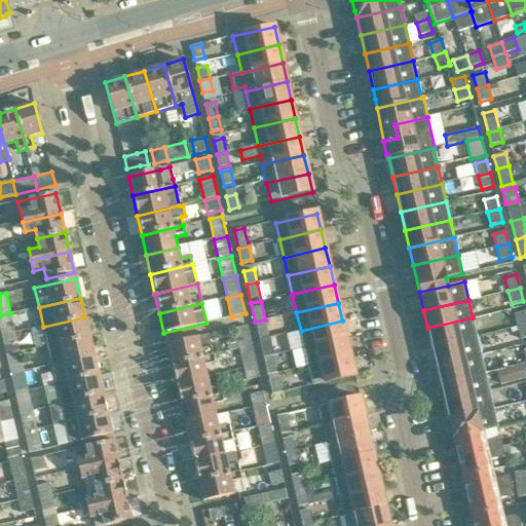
[(525,324),(525,312),(525,310),(514,313),(517,327),(525,324)]
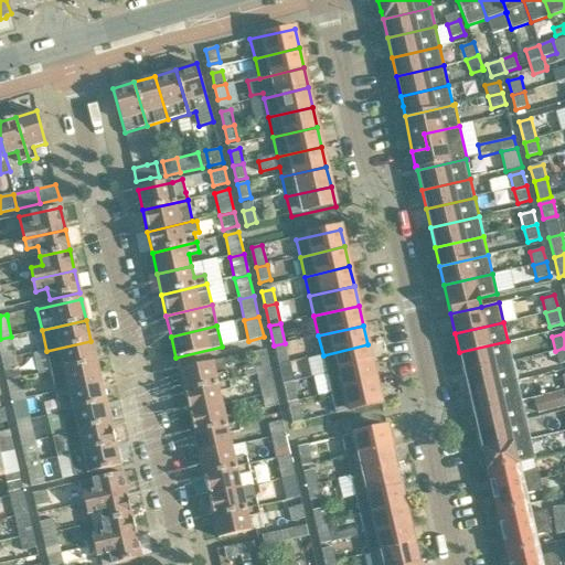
[(17,358),(11,337),(0,339),(0,354),(1,361),(17,358)]
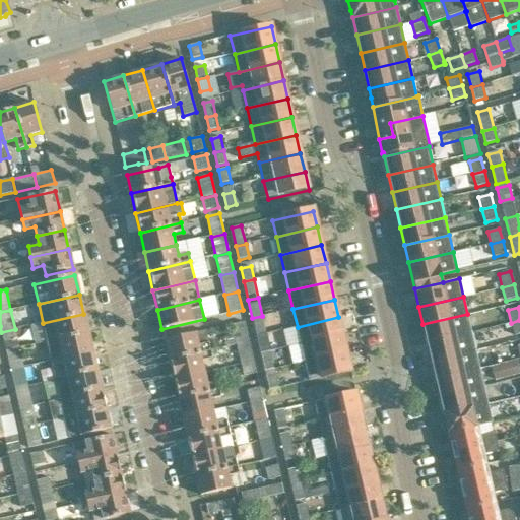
[(88,333),(83,314),(43,323),(47,342),(88,333)]
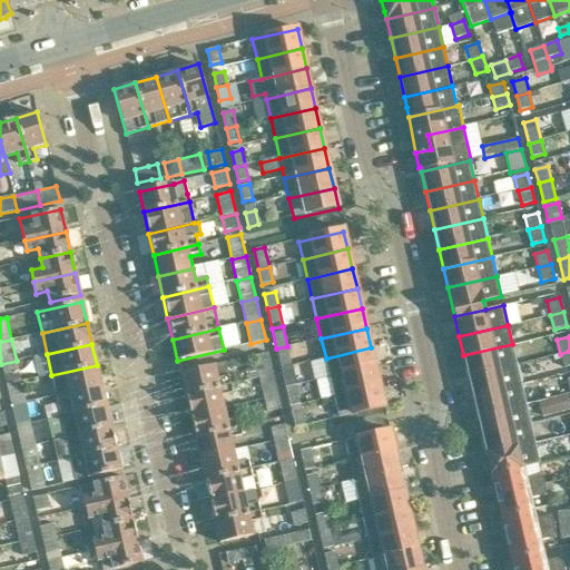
[(517,363),(512,344),(463,355),(468,375),(517,363)]
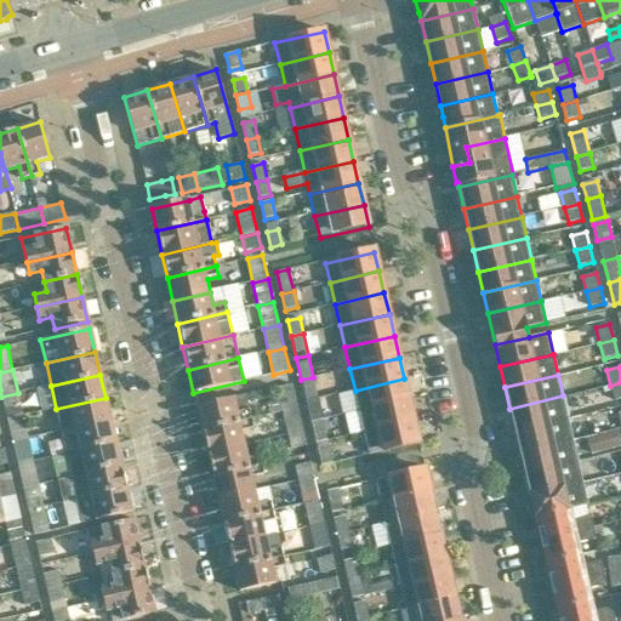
[(306,400),(318,398),(313,377),(301,380),(306,400)]
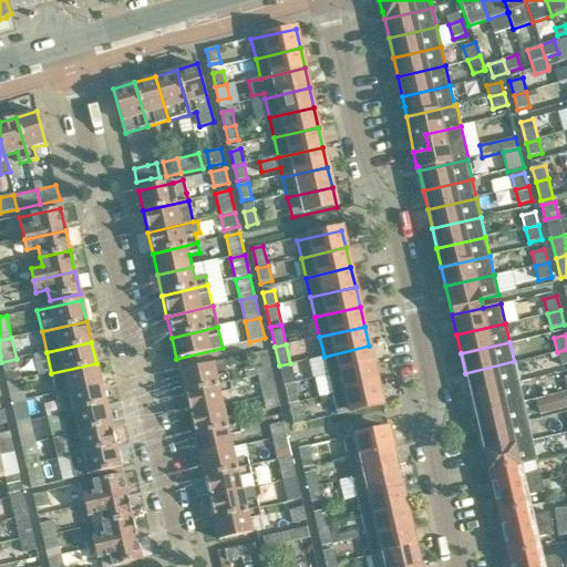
[(373,366),(369,346),(325,357),(329,377),(373,366)]
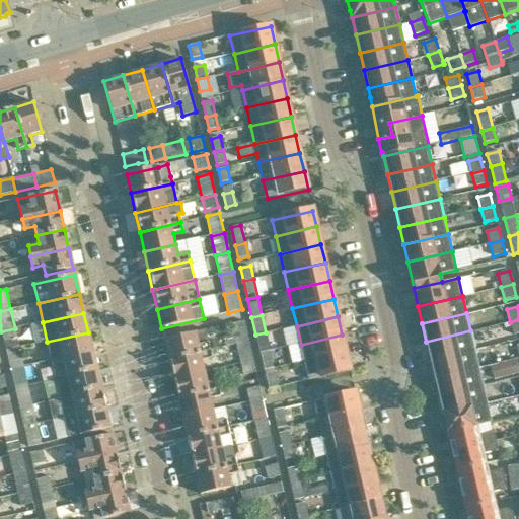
[(518,334),(518,319),(510,322),(514,335),(518,334)]
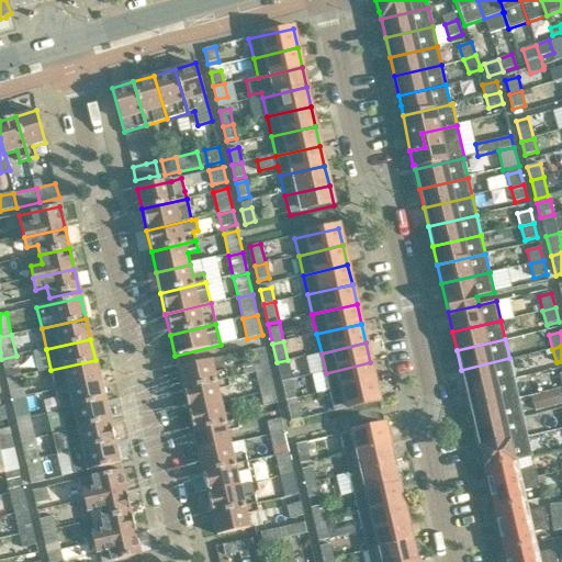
[(270,370),(265,348),(250,350),(256,373),(270,370)]
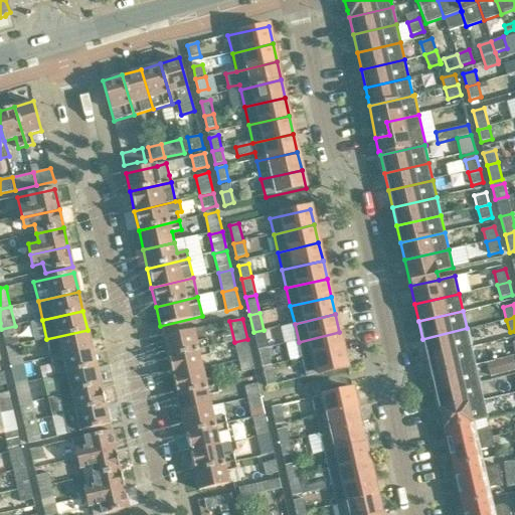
[(19,345),(15,326),(1,329),(6,349),(19,345)]
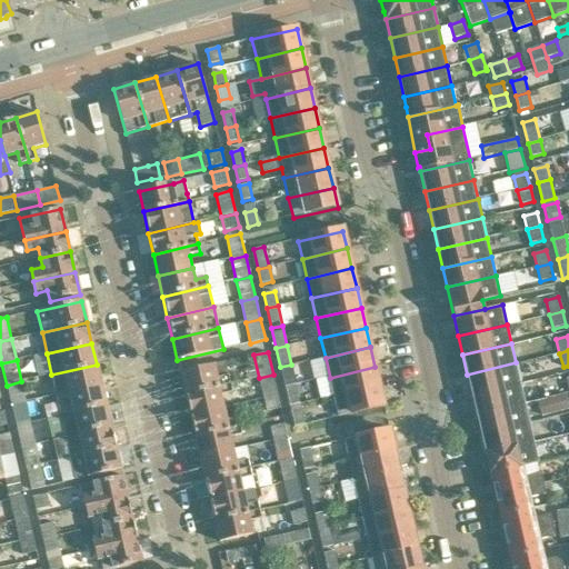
[(520,382),(516,362),(467,375),(471,393),(520,382)]
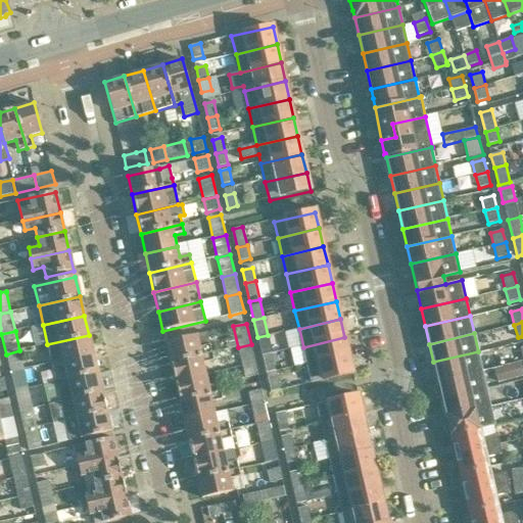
[(212,353),(207,334),(165,343),(171,363),(212,353)]
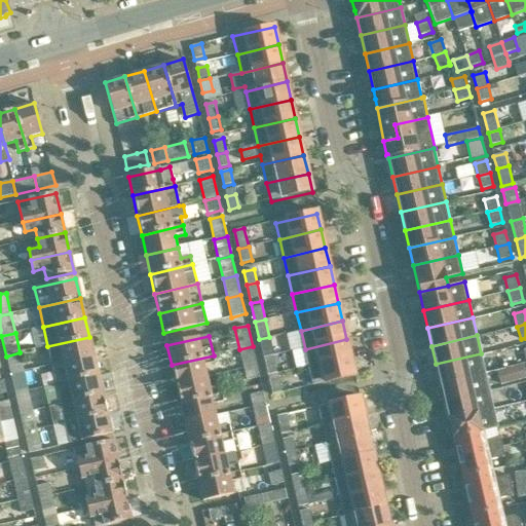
[(94,357),(89,337),(47,346),(52,366),(94,357)]
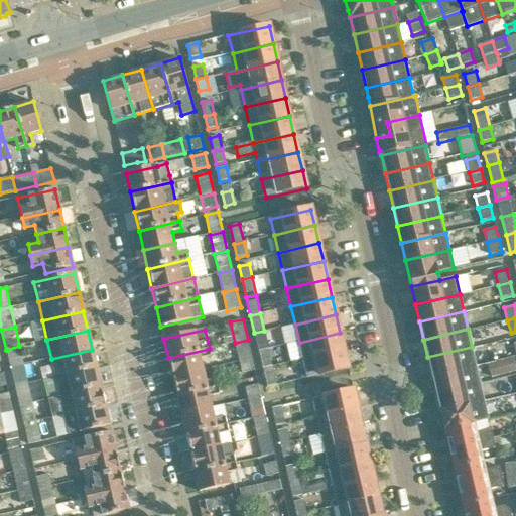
[(268,348),(264,331),(254,333),(258,351),(268,348)]
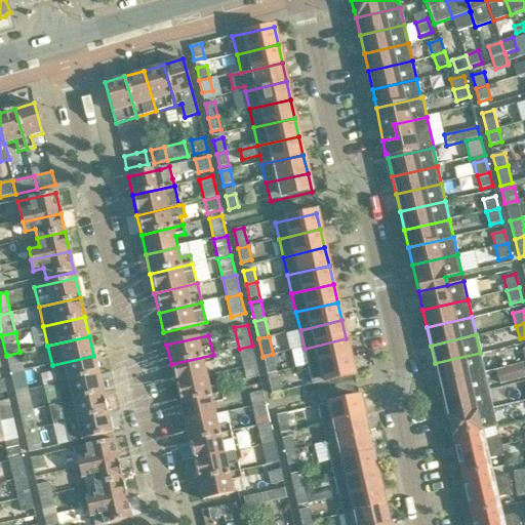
[(351,357),(346,338),(305,349),(309,367),(351,357)]
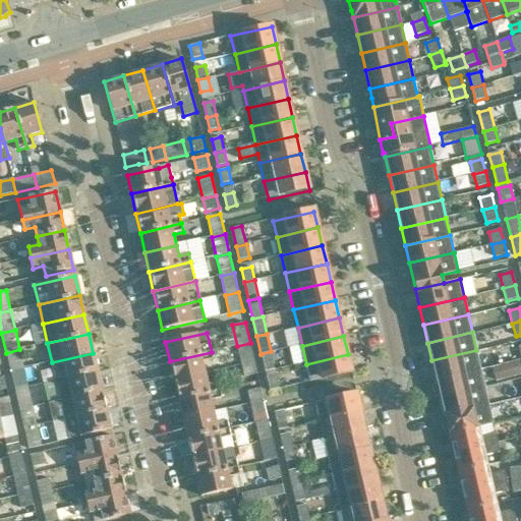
[(254,362),(250,343),(237,346),(241,365),(254,362)]
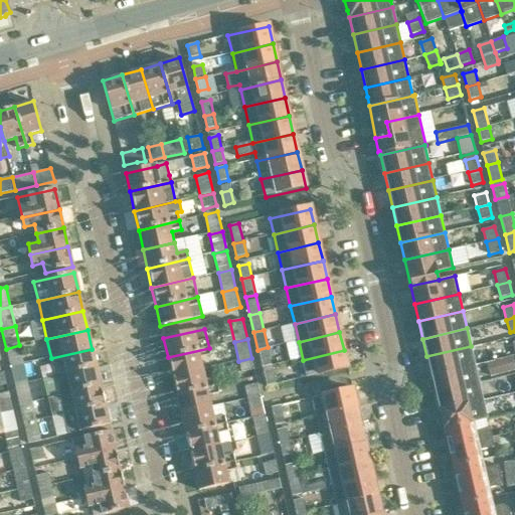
[(24,364),(23,363),(19,345),(6,349),(10,368),(24,364)]
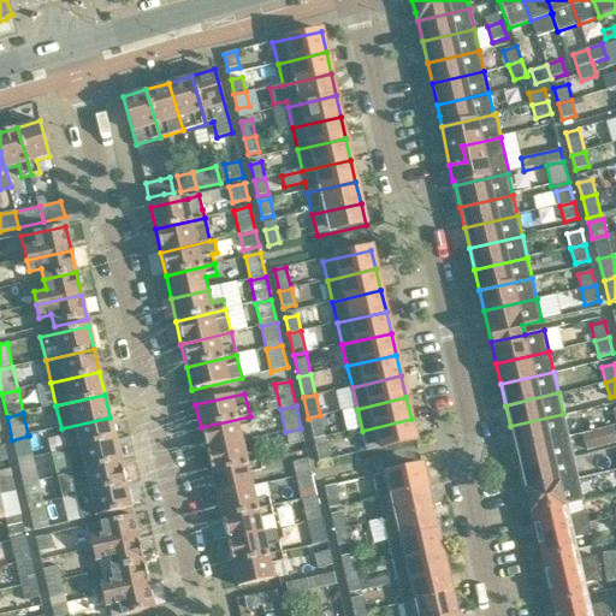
[(568,436),(563,414),(510,426),(515,448),(568,436)]
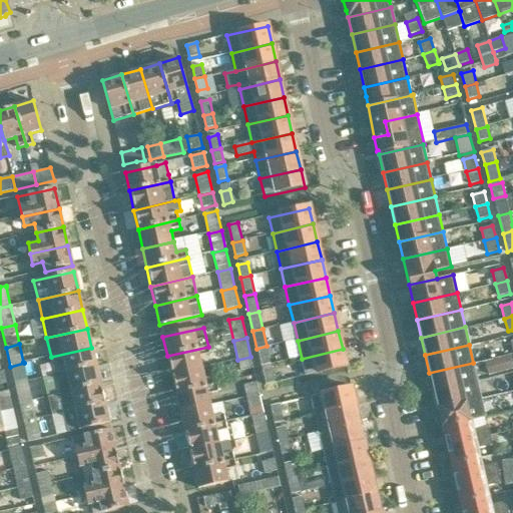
[(270,360),(267,346),(257,349),(261,363),(270,360)]
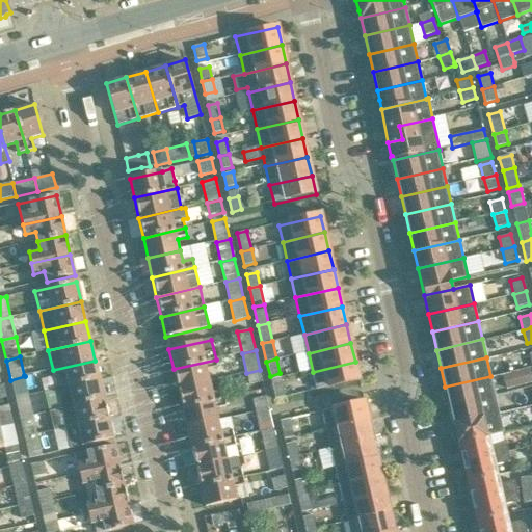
[(217,368),(216,360),(174,369),(178,389),(210,381),(207,370),(217,368)]
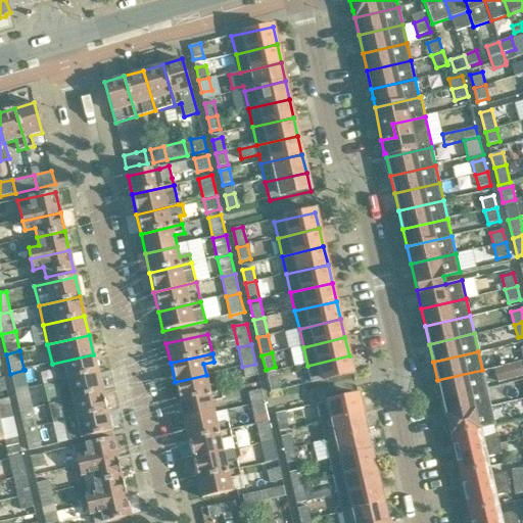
[(98,374),(93,354),(52,364),(56,383),(67,380),(67,381),(98,374)]
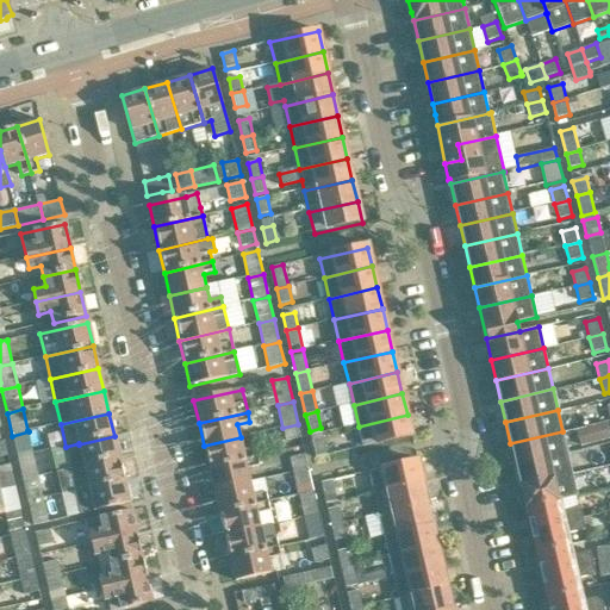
[(412,436),(408,415),(359,427),(363,448),(412,436)]
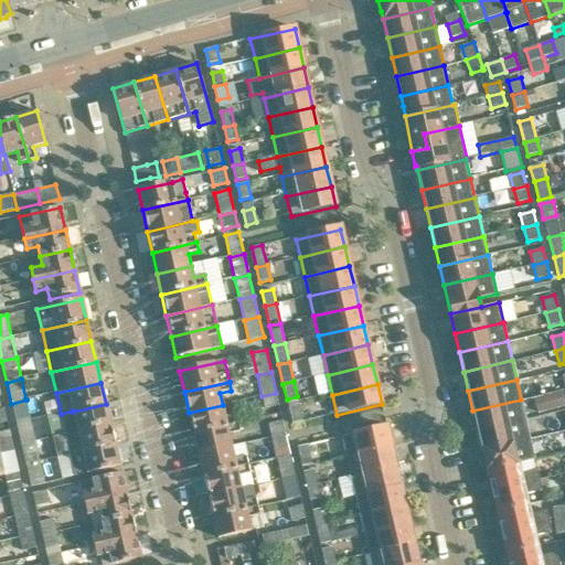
[(279,406),(276,393),(262,396),(265,409),(279,406)]
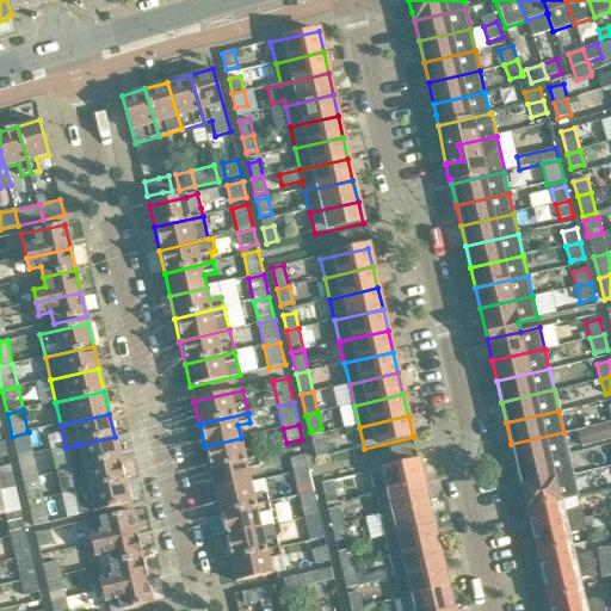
[(610,439),(608,426),(576,434),(580,451),(610,443),(610,439)]
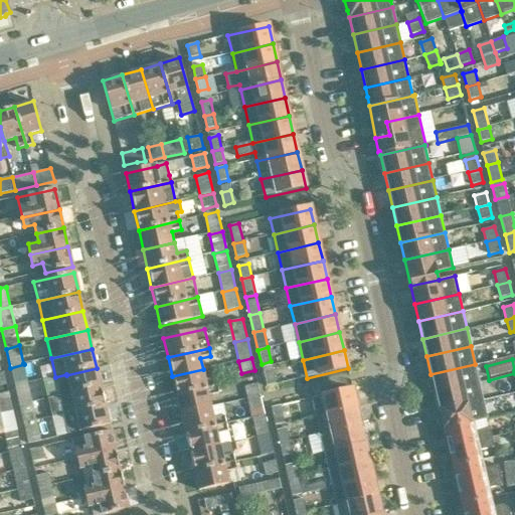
[(37,373),(34,362),(34,361),(23,363),(24,364),(10,368),(15,387),(28,384),(26,376),(37,373)]
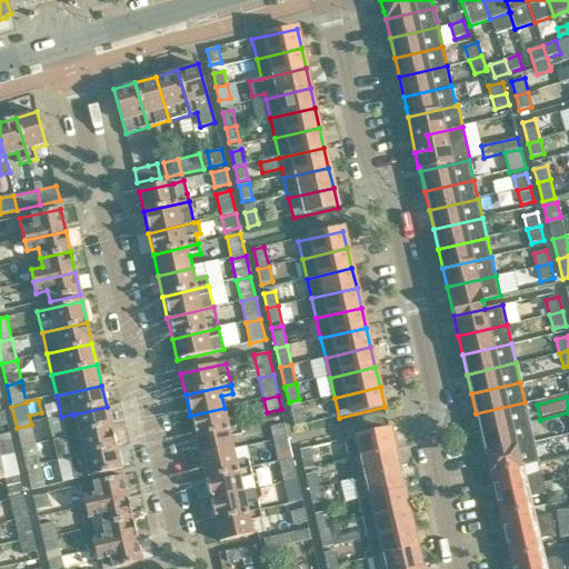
[(529,422),(525,402),(476,413),(481,433),(529,422)]
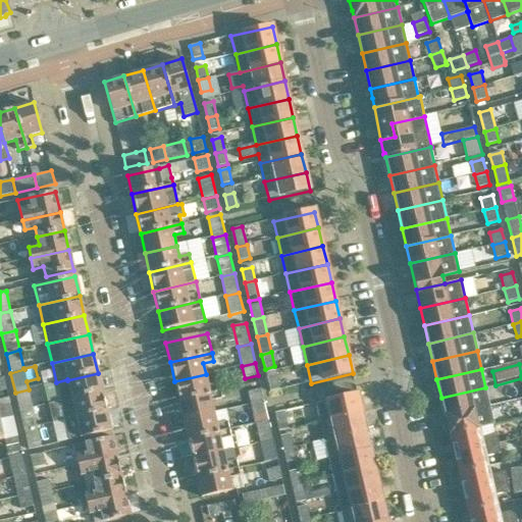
[(279,389),(275,370),(266,372),(270,393),(279,389)]
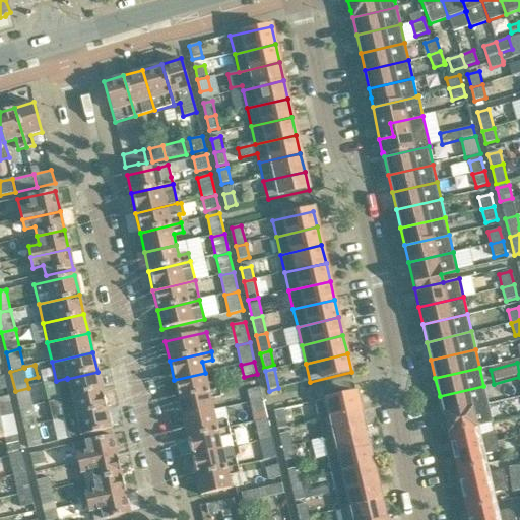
[(102,391),(98,372),(67,379),(71,397),(71,398),(102,391)]
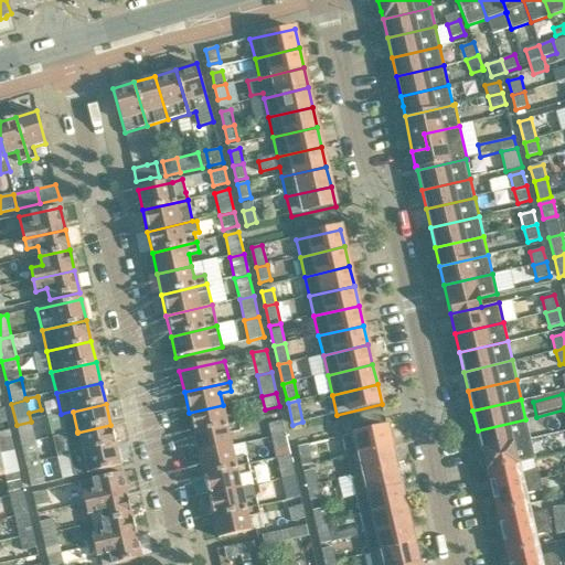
[(238,424),(236,415),(226,417),(223,405),(189,413),(193,434),(238,424)]
